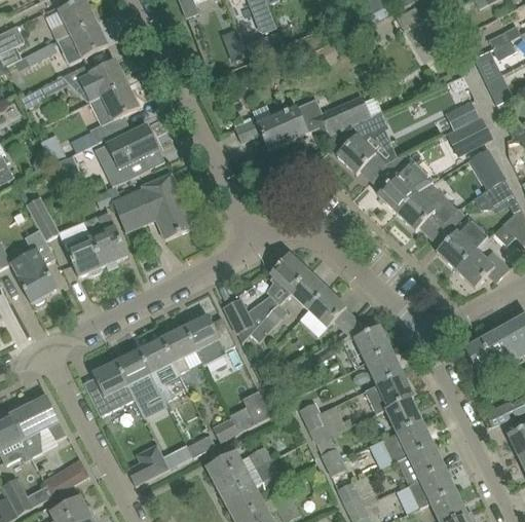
[(57,40),(96,21),(85,0),(77,0),(59,9),(57,10),(64,23),(50,29),(57,40)]
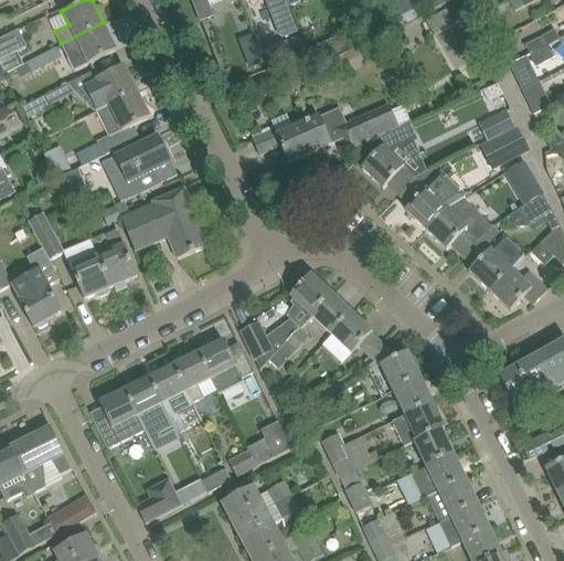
[(191,0),(199,19),(199,20),(200,19),(212,14),(208,1),(208,0),(191,0)]
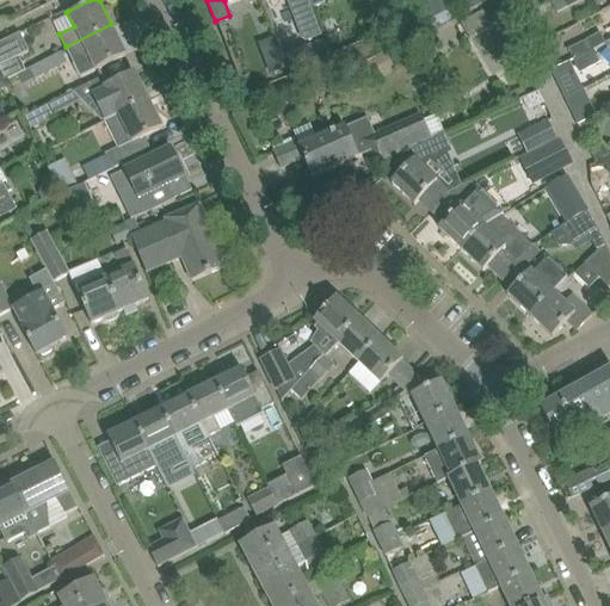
[(288,0),(302,38),(320,31),(310,5),(308,0),(288,0)]
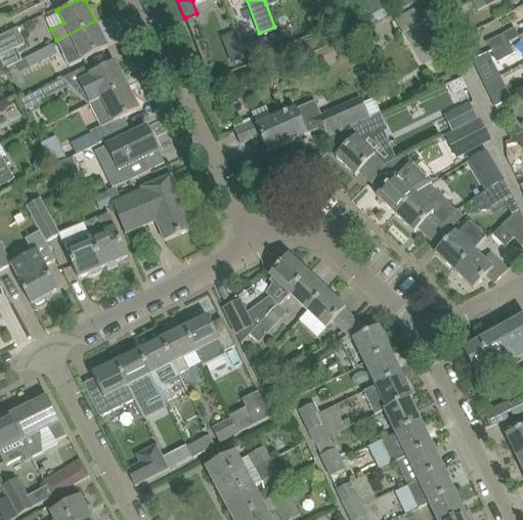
[(378,0),(361,8),(368,22),(386,12),(380,0),(378,0)]
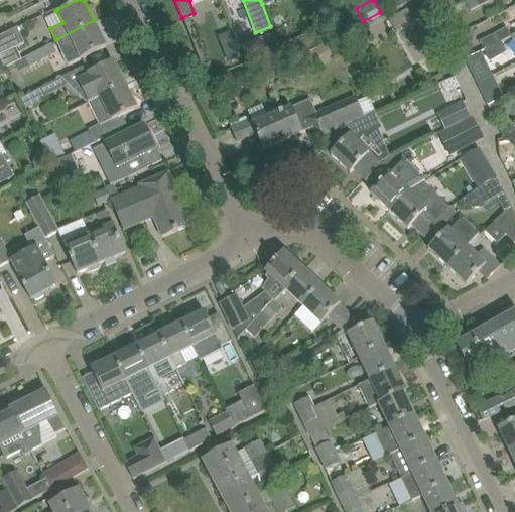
[(388,16),(393,26),(424,9),(419,0),(417,0),(388,16)]
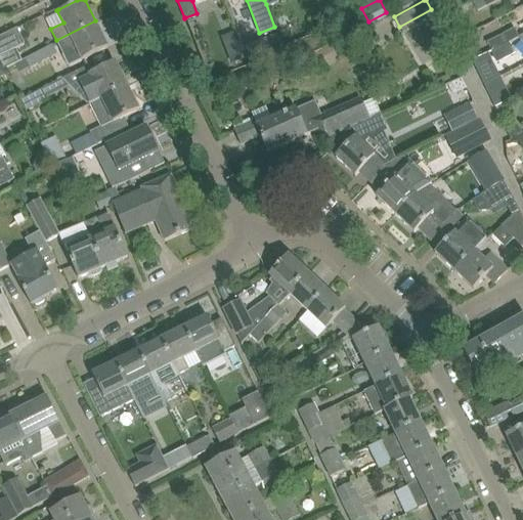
[(95,20),(56,40),(69,63),(106,44),(95,20)]
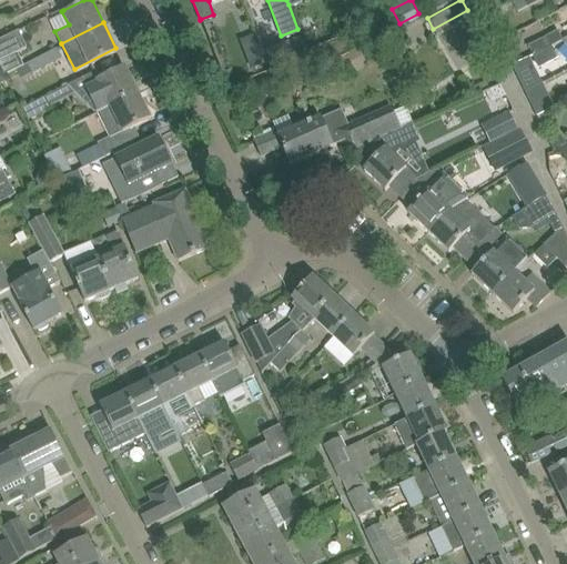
[(549,43),(562,38),(560,37),(562,37),(560,36),(556,27),(526,43),(532,52),(549,43)]
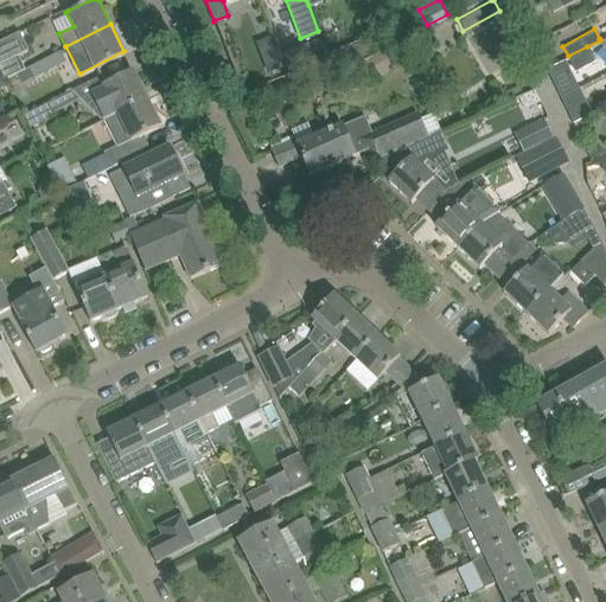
[(16,70),(16,71),(24,66),(24,65),(18,52),(27,47),(19,30),(0,39),(0,66),(5,76),(16,70)]
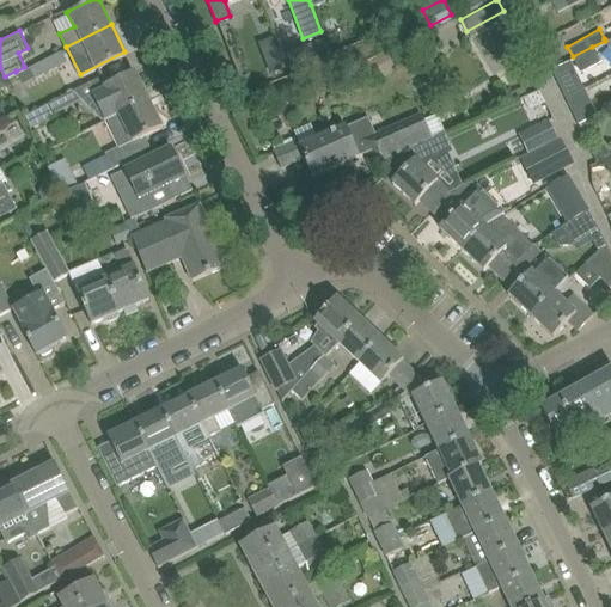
[(368,35),(355,41),(361,54),(374,48),(368,35)]
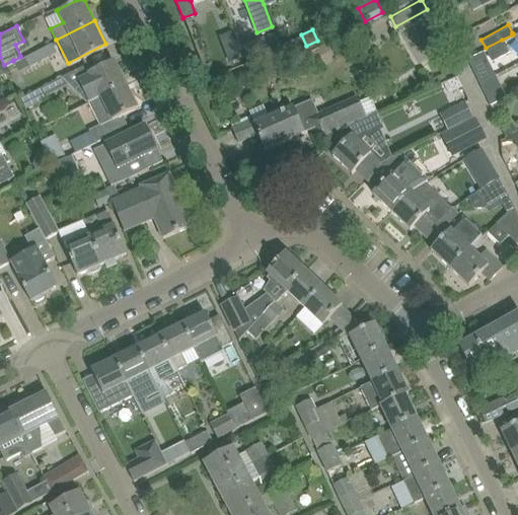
[(243,45),(249,60),(275,50),(269,34),(243,45)]
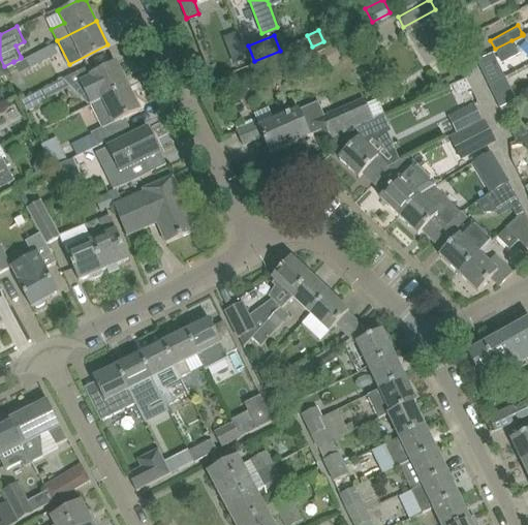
[(516,50),(511,40),(495,49),(500,58),(516,50)]
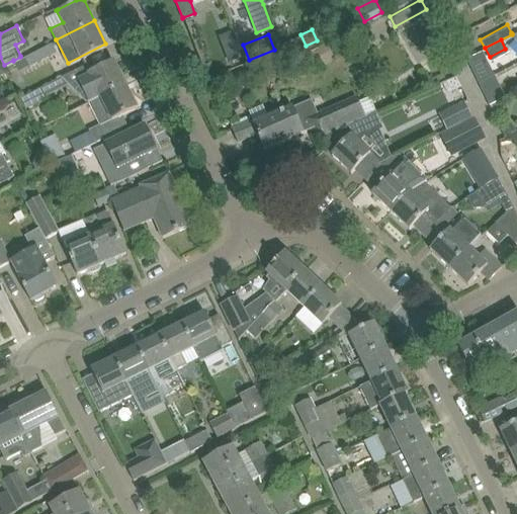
[(20,57),(13,61),(17,69),(56,51),(51,40),(20,56),(20,57)]
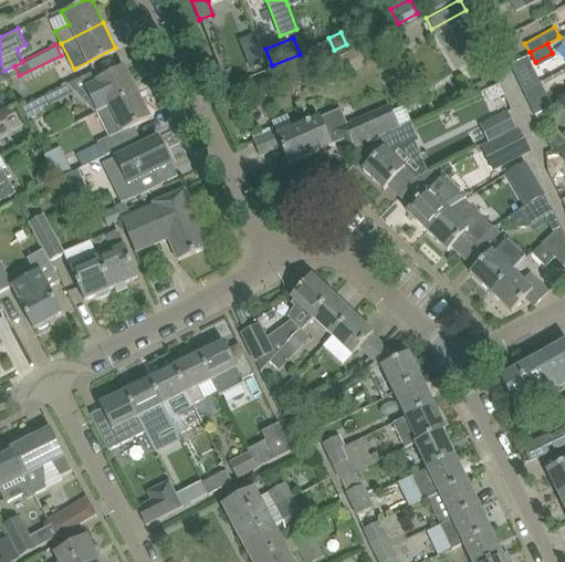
[(257,48),(243,53),(248,65),(262,61),(257,48)]
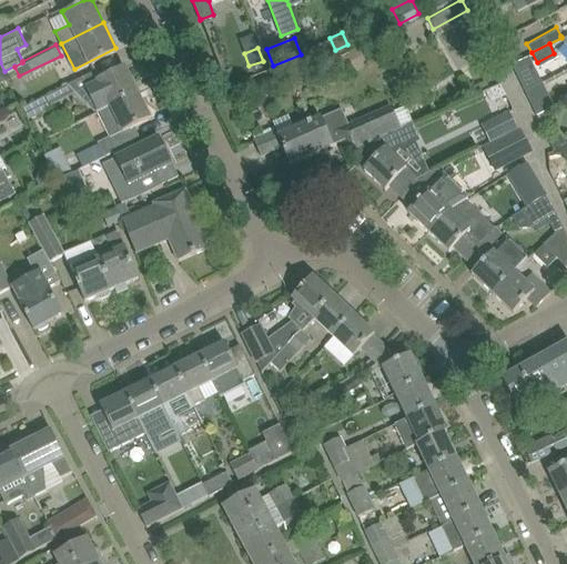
[(509,61),(523,88),(540,80),(528,53),(509,61)]
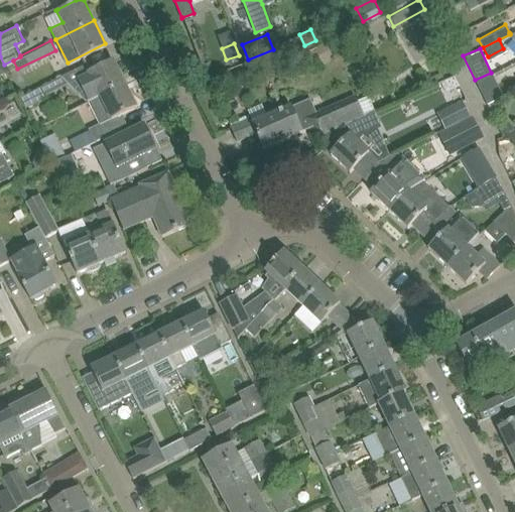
[(112,58),(66,82),(87,100),(89,99),(124,82),(112,58)]
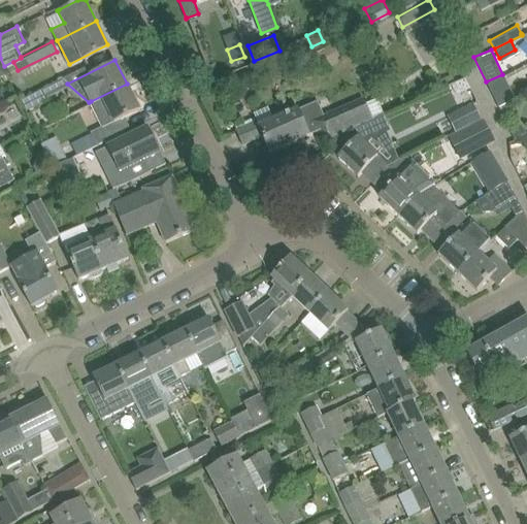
[(514,97),(526,90),(526,73),(507,84),(514,97)]
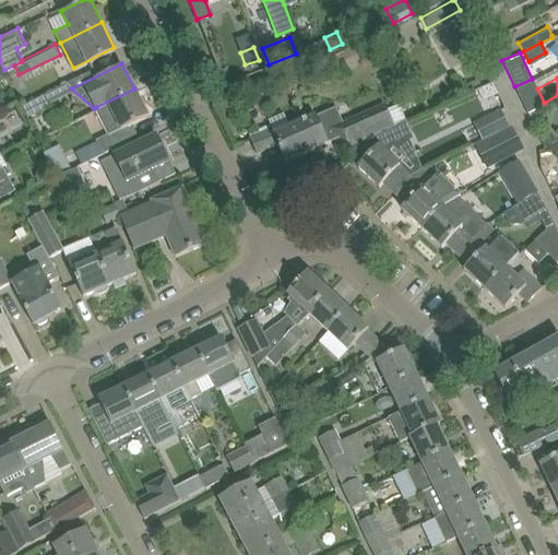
[(134,89),(96,107),(108,131),(95,138),(96,141),(75,151),(81,161),(102,150),(102,151),(137,133),(131,121),(146,114),(134,89)]
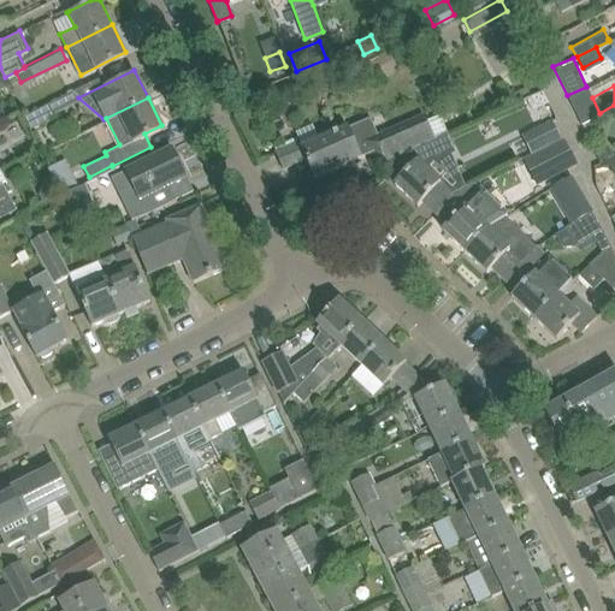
[(28,128),(54,114),(47,100),(21,113),(28,128)]
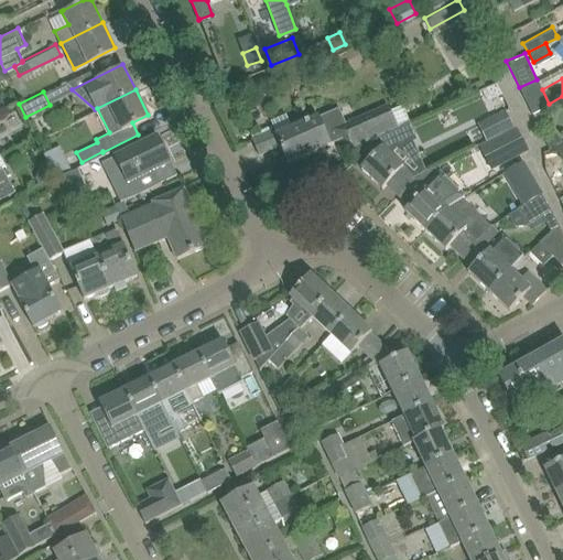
[(338,105),(317,115),(329,140),(339,136),(350,147),(403,122),(409,120),(401,101),(391,106),(388,100),(344,119),(338,105)]
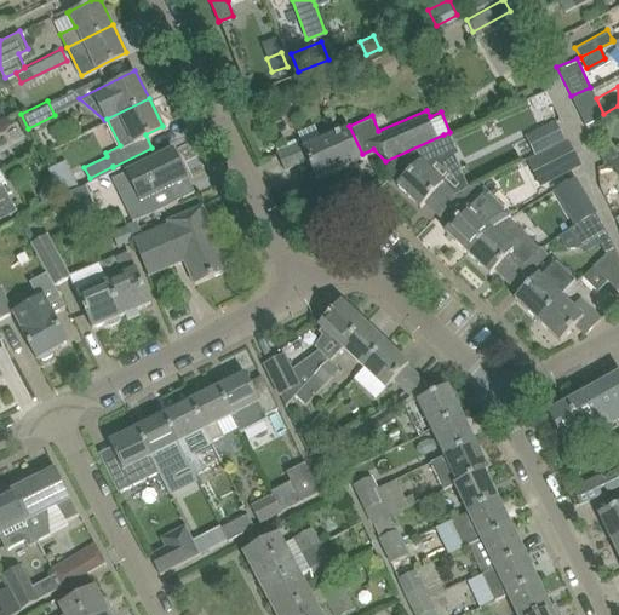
[(523,132),(533,153),(565,137),(555,116),(523,132)]
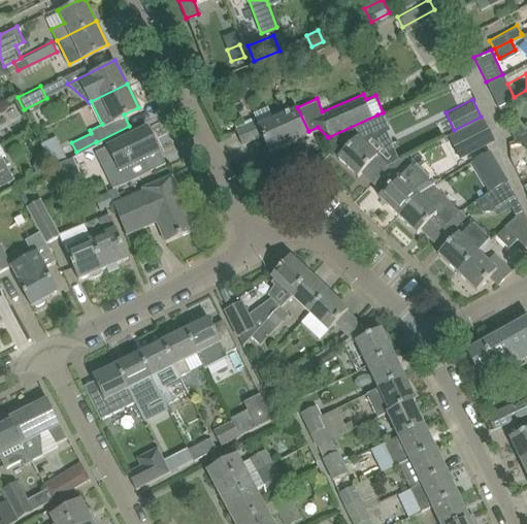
[(498,104),(505,121),(514,117),(504,101),(498,104)]
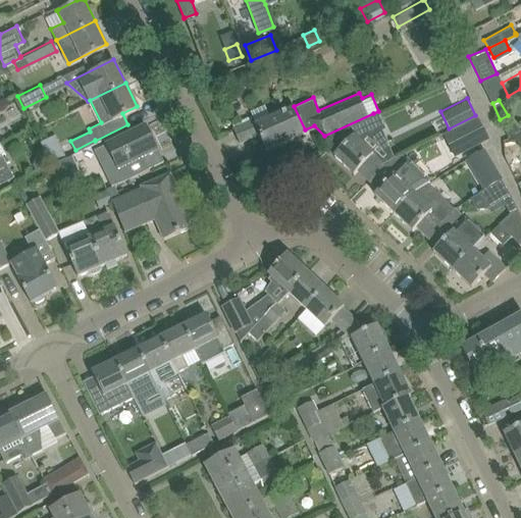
[(305,132),(305,130),(294,106),(256,122),(254,118),(232,126),(239,141),(258,133),(265,149),(305,132)]
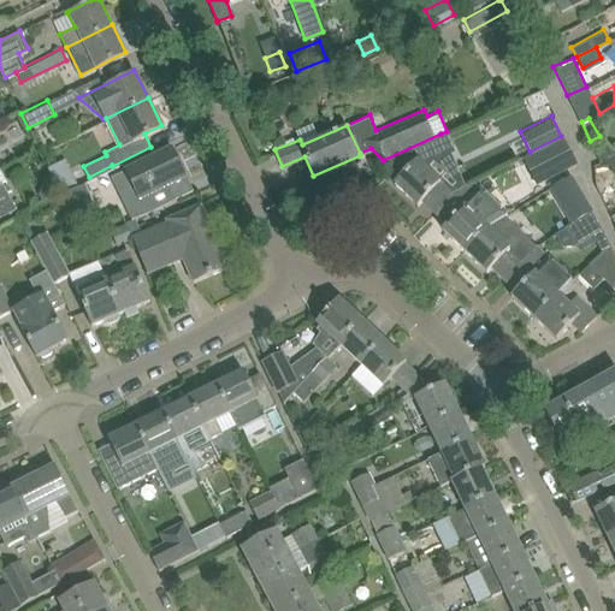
[(444,143),(441,134),(383,160),(398,177),(394,181),(417,203),(427,193),(439,203),(451,191),(425,166),(433,156),(431,149),(444,143)]
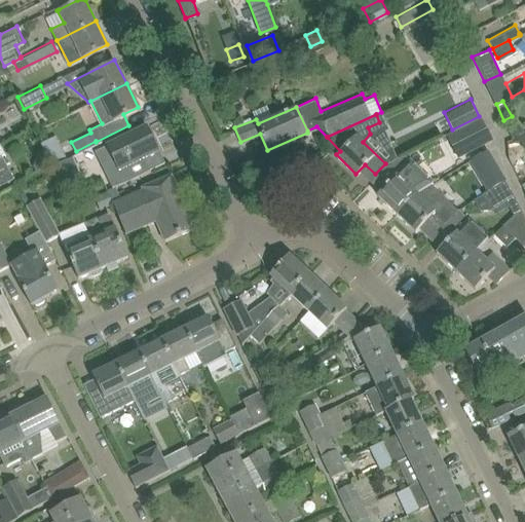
[(479,116),(452,129),(452,131),(446,134),(457,156),(490,139),(479,116)]
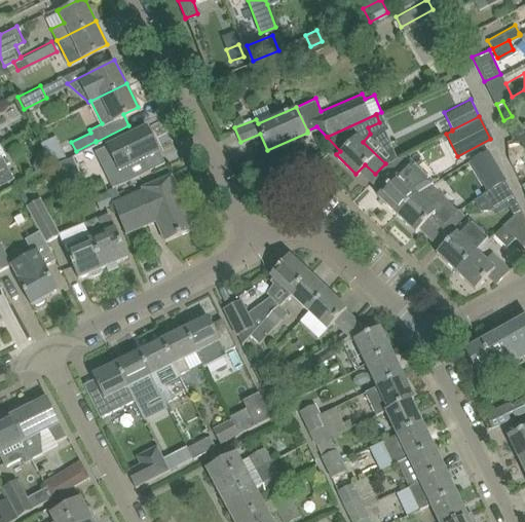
[(158,149),(146,124),(94,150),(112,186),(115,185),(127,179),(150,169),(144,156),(158,149)]
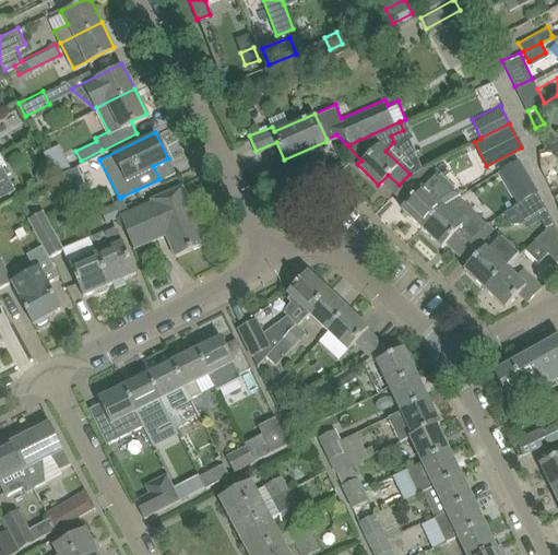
[(0,196),(14,188),(2,164),(4,163),(0,154),(0,196)]
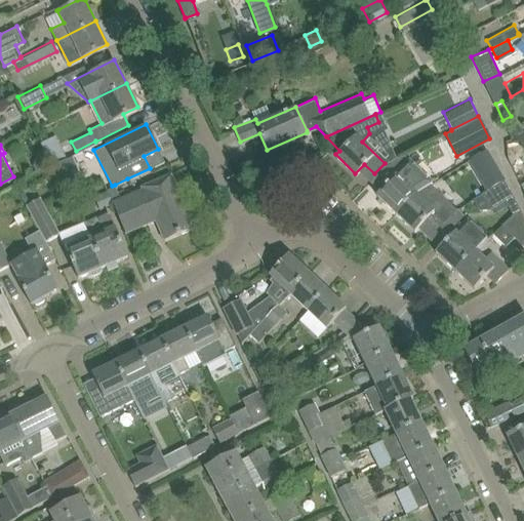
[(485,149),(469,159),(486,189),(502,178),(485,149)]
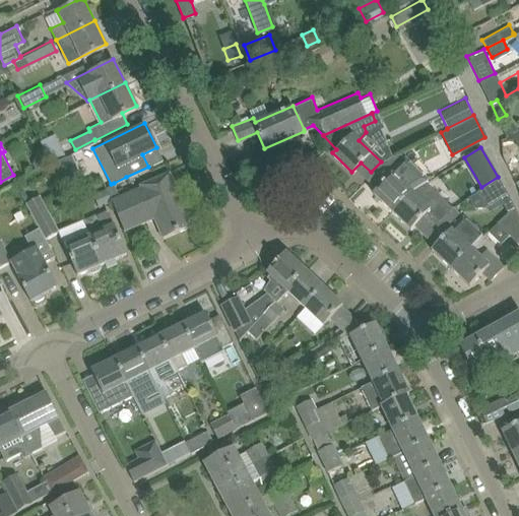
[(373,191),(391,209),(410,190),(428,180),(399,152),(381,162),(371,172),(382,182),(373,191)]
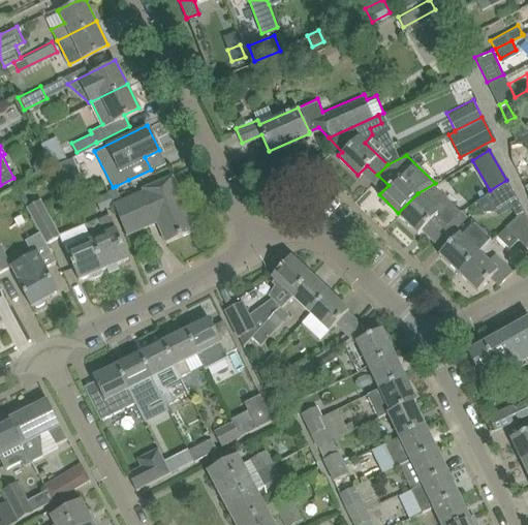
[(59,162),(71,190),(85,184),(73,156),(59,162)]
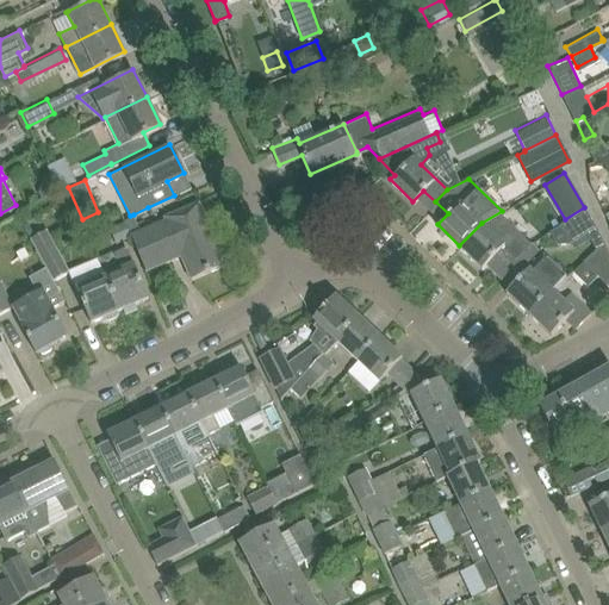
[(124,218),(130,234),(145,268),(180,254),(191,276),(224,262),(198,201),(165,216),(166,218),(141,229),(134,214),(130,216),(124,218)]
